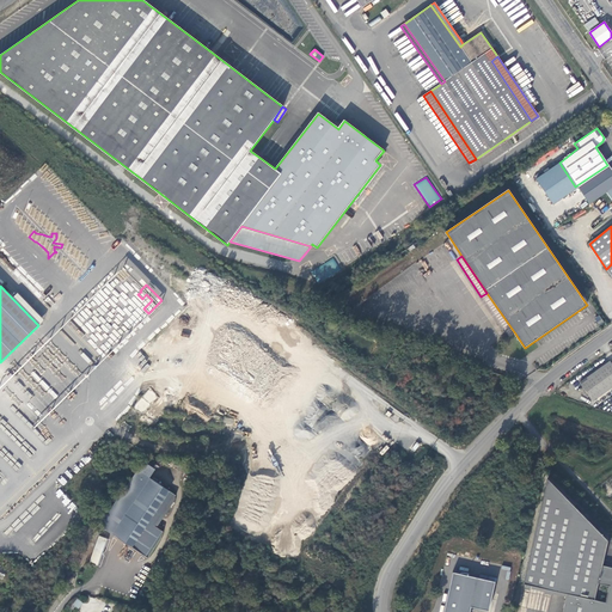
[(487,293),(481,297),(488,308),(490,308),(495,305),(487,293)]
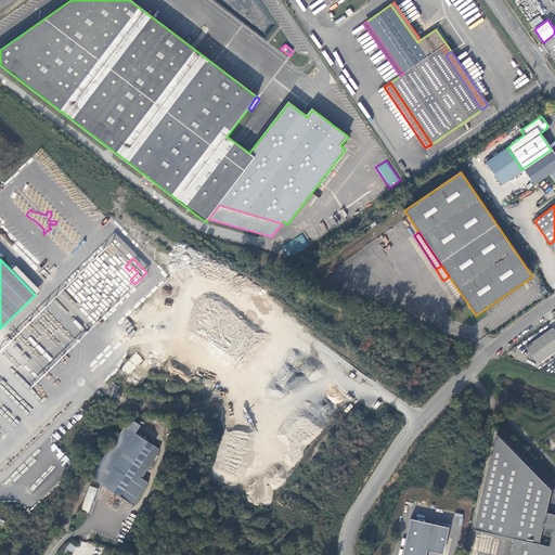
[(462,306),(467,302),(449,276),(444,280),(462,306)]
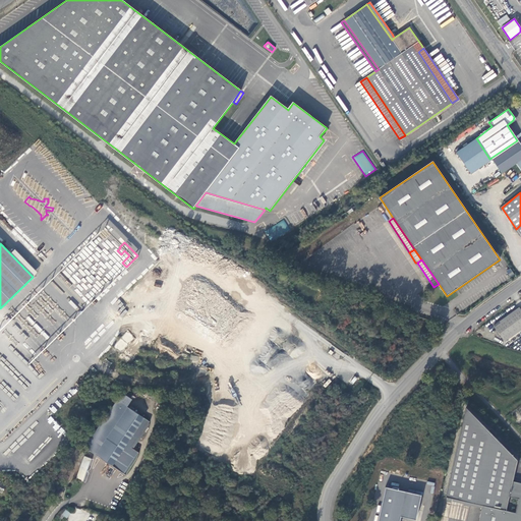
[(510,269),(506,272),(510,278),(514,275),(510,269)]
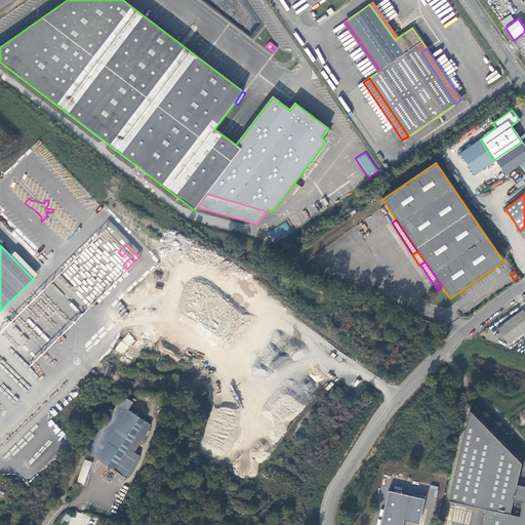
[(72,303),(69,305),(76,312),(79,310),(72,303)]
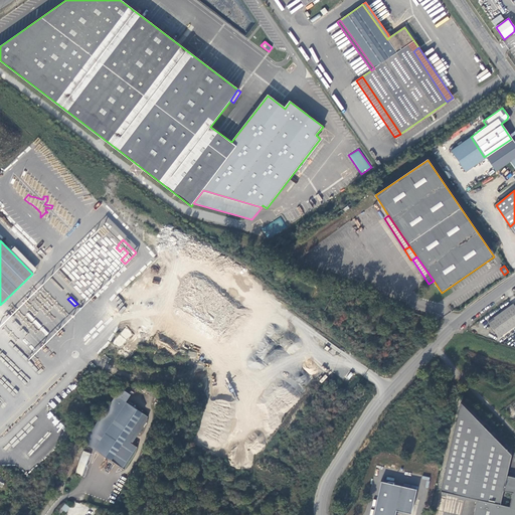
[(489,322),(500,337),(514,326),(514,304),(489,322)]
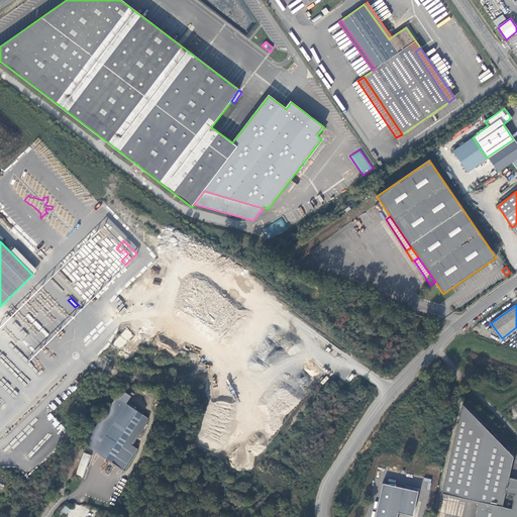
[(29,313),(26,315),(31,323),(34,321),(29,313)]
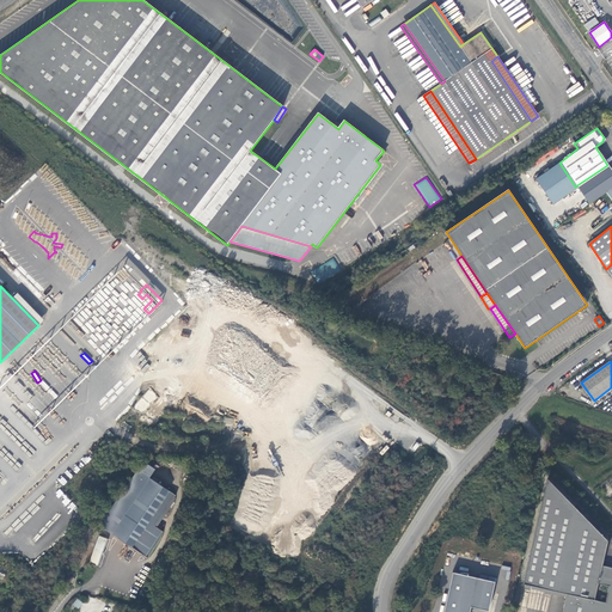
[(43,379),(38,383),(46,391),(49,387),(43,379)]
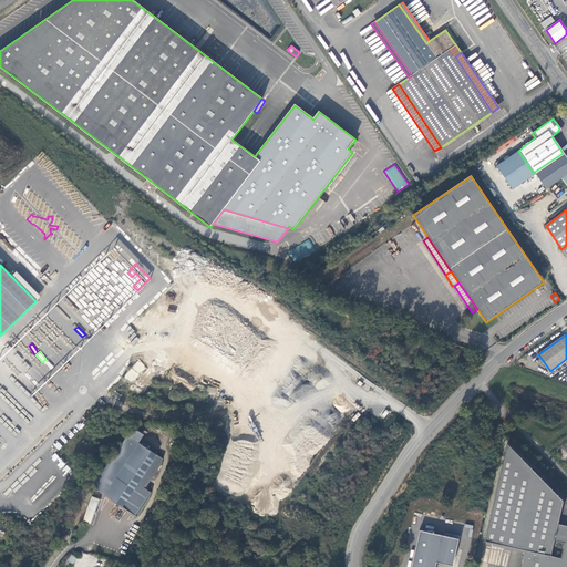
[(51,370),(54,367),(47,359),(44,362),(51,370)]
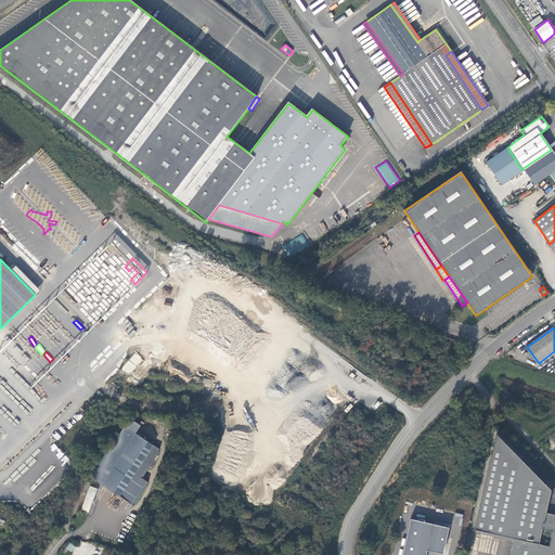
[(129,359),(136,366),(143,360),(137,352),(129,359)]
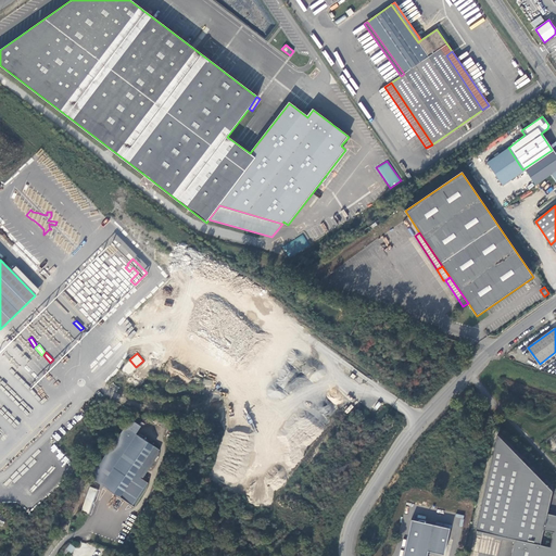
[(129,361),(122,369),(129,376),(137,367),(129,361)]
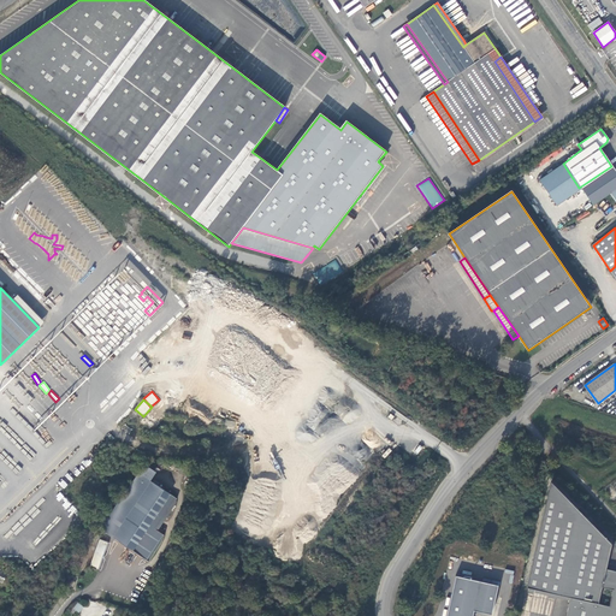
[(120,517),(144,484),(152,474),(144,469),(138,478),(113,513),(120,517)]
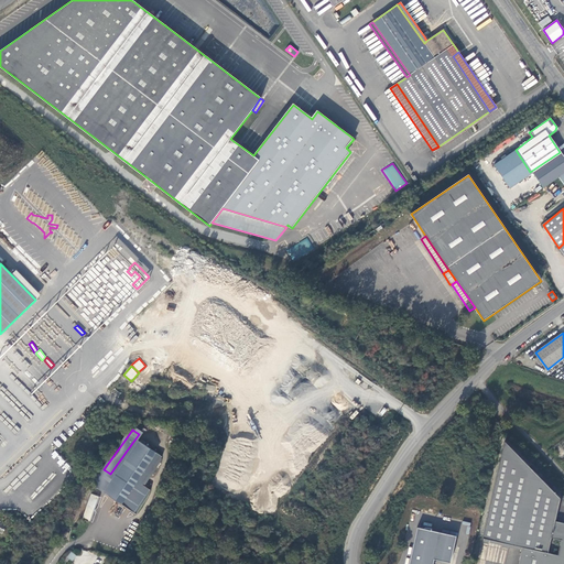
[(164,454),(144,441),(137,452),(109,492),(138,512),(150,495),(152,488),(150,487),(147,484),(148,481),(161,462),(164,454)]
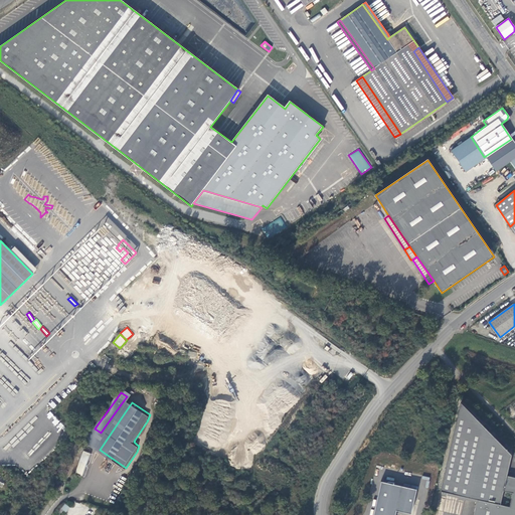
[(512,455),(461,402),(442,492),(478,500),(509,507),(513,493),(504,491),(507,477),(512,455)]
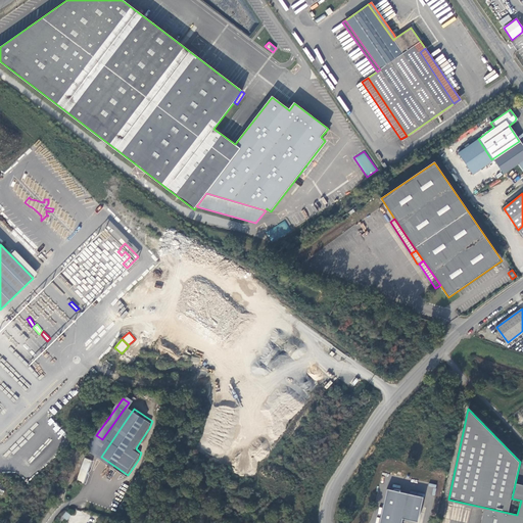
[(102,439),(96,435),(90,443),(96,447),(102,439)]
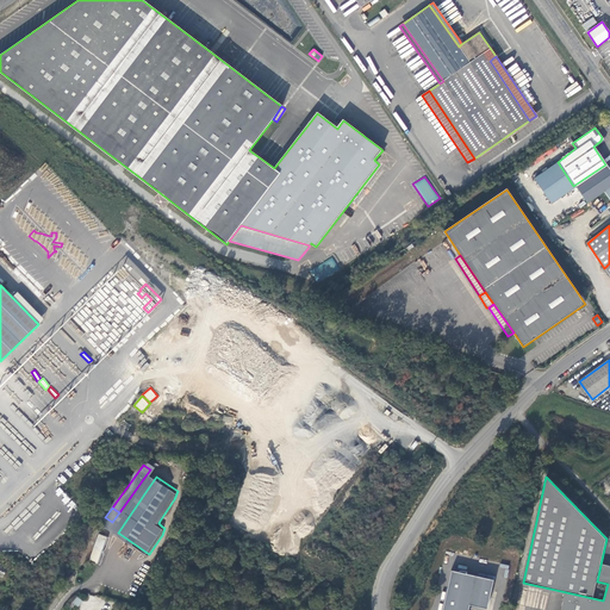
[(107,540),(100,537),(93,559),(100,561),(107,540)]
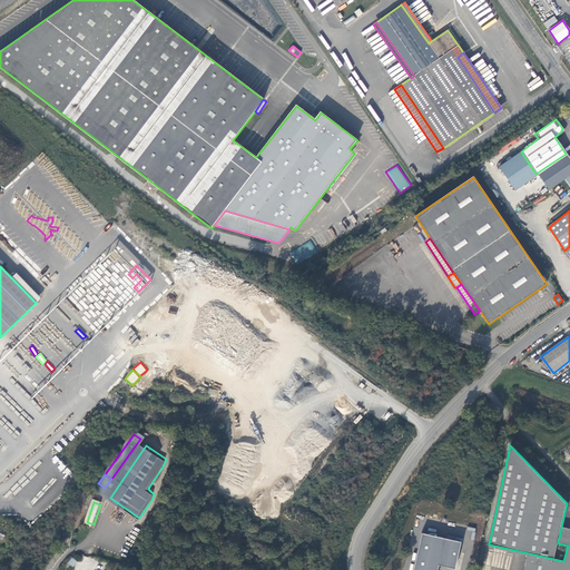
[(569,569),(569,529),(561,528),(558,543),(568,546),(563,561),(529,553),(523,569),(569,569)]
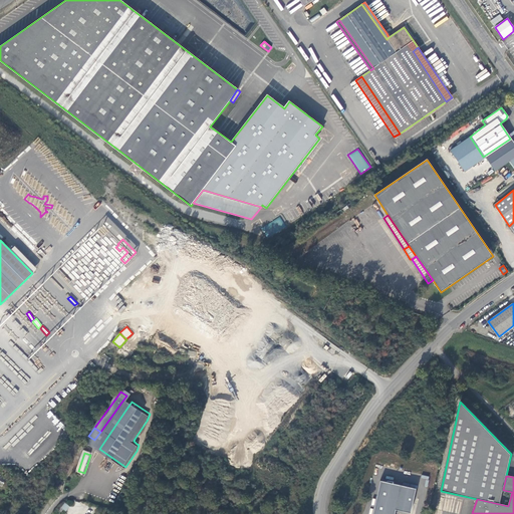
[(411,513),(416,488),(379,481),(372,513),(394,513),(396,510),(411,513)]
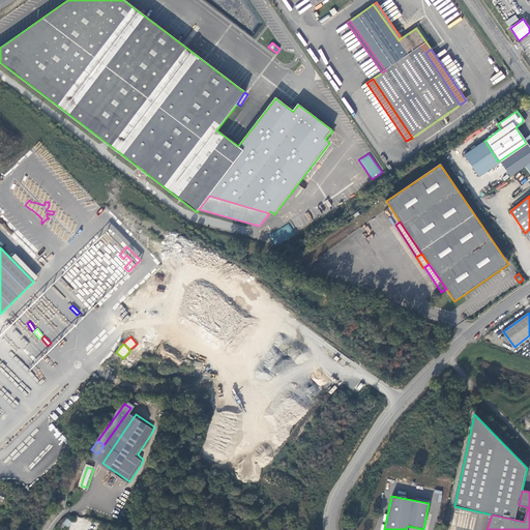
[(63,522),(65,525),(68,527),(72,522),(66,518),(63,522)]
